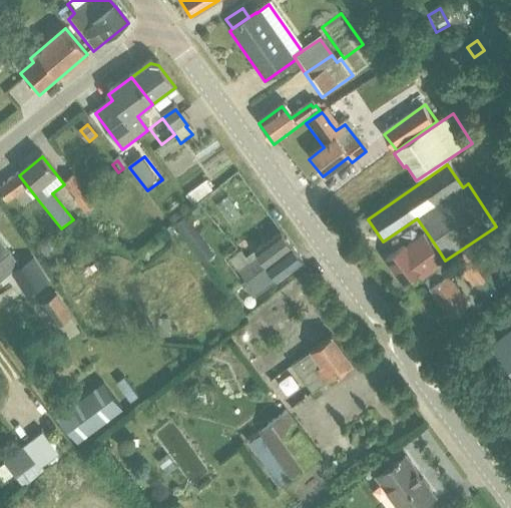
[(36,197),(19,175),(0,189),(0,194),(8,204),(16,198),(23,207),(36,197)]
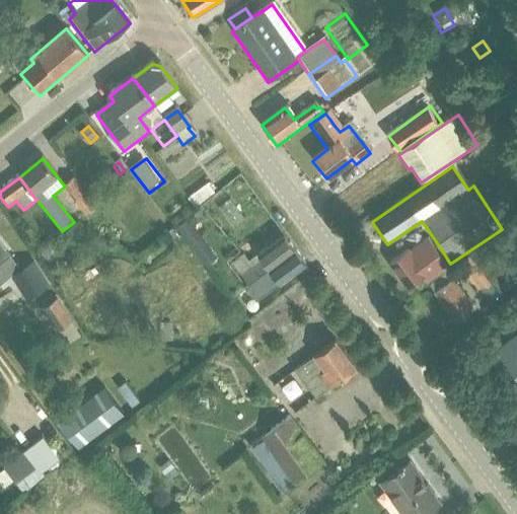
[(65,187),(61,190),(83,218),(84,218),(95,209),(72,180),(65,187)]
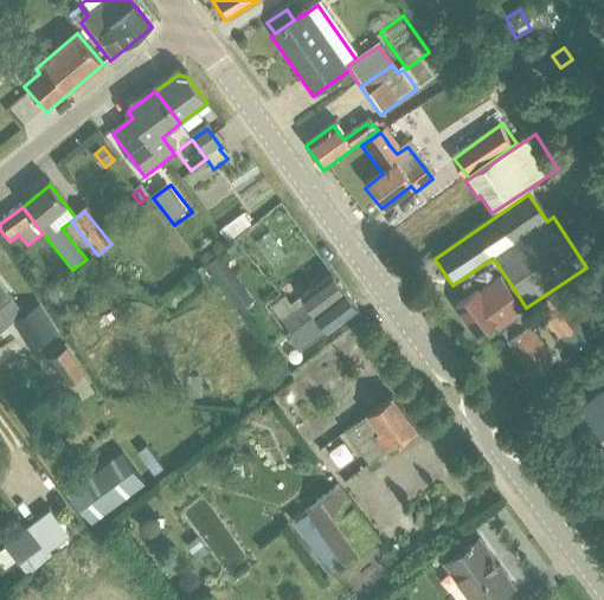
[(243,218),(220,236),(229,247),(251,228),(243,218)]
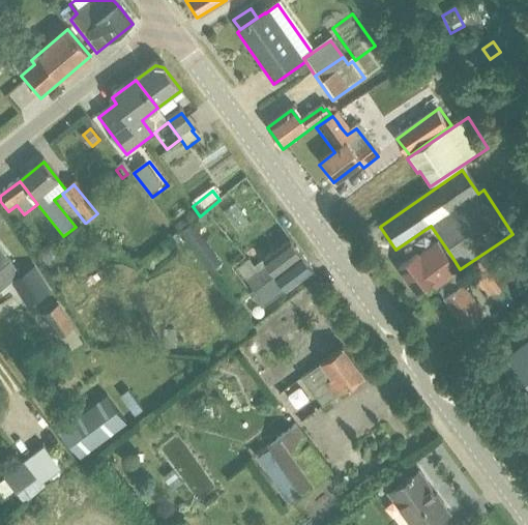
[(221,268),(189,228),(177,237),(208,278),(221,268)]
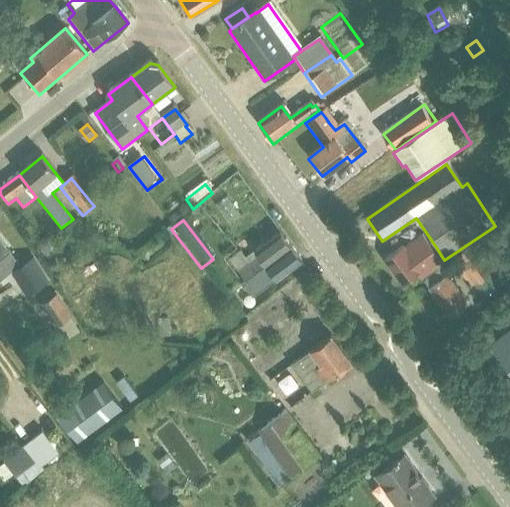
[(170,230),(163,235),(170,244),(177,239),(170,230)]
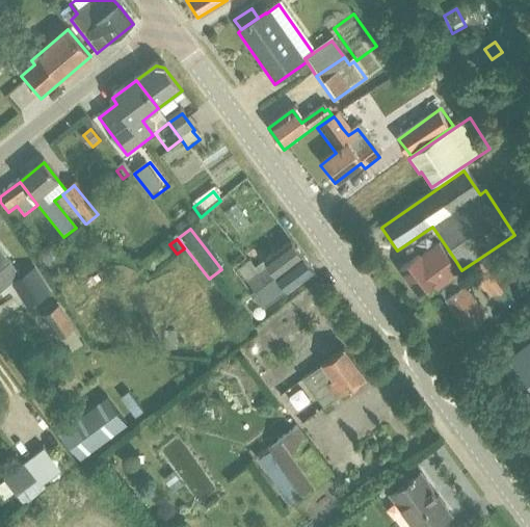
[(253,295),(300,258),(290,244),(254,272),(248,266),(237,274),(253,295)]
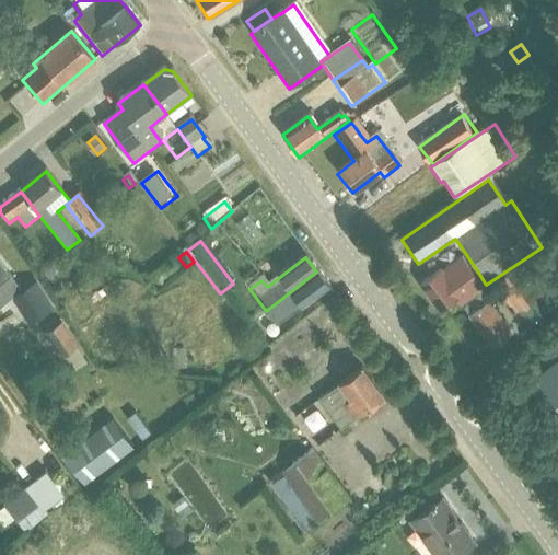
[(439,274),(420,287),(440,312),(456,299),(461,305),(478,292),(476,290),(481,287),(472,274),(461,259),(440,276),(439,274)]
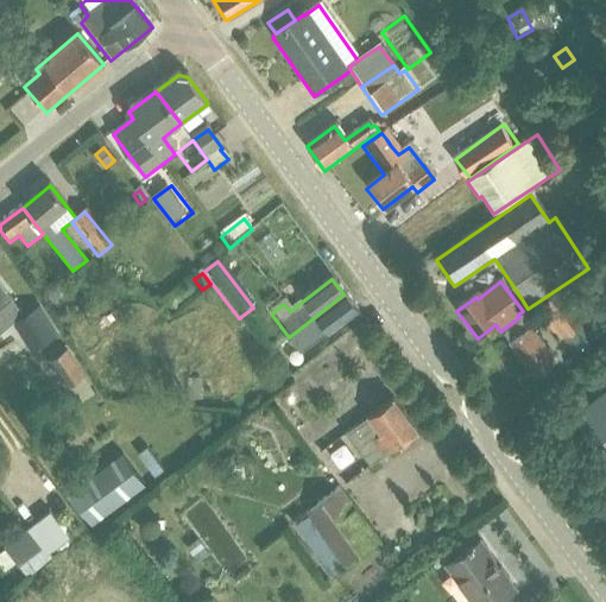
[(0,311),(12,302),(0,286),(0,311)]
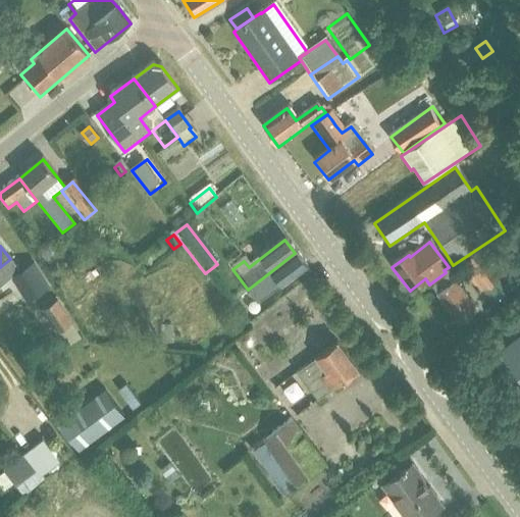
[(51,247),(38,254),(44,263),(56,256),(51,247)]
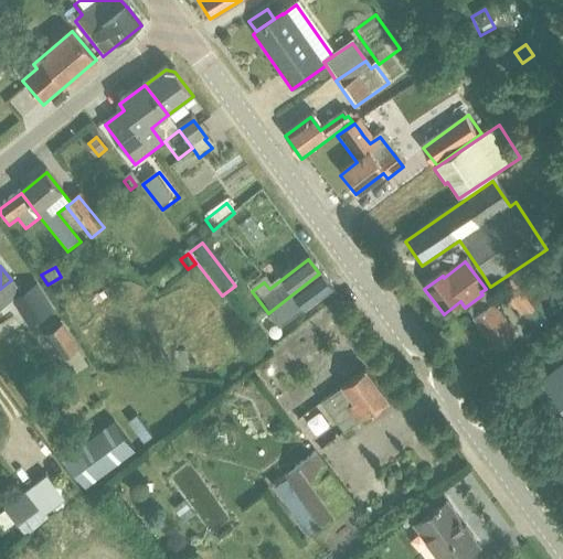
[(277,324),(280,330),(290,322),(331,290),(319,273),(268,313),(277,324)]
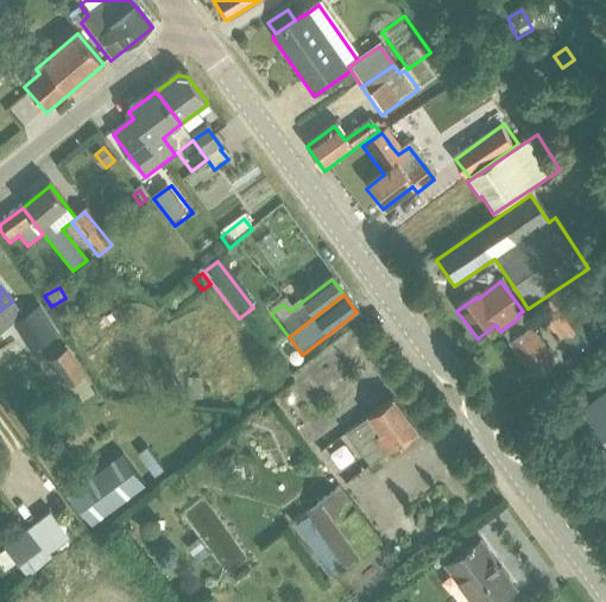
[(572,355),(589,342),(555,296),(538,309),(572,355)]
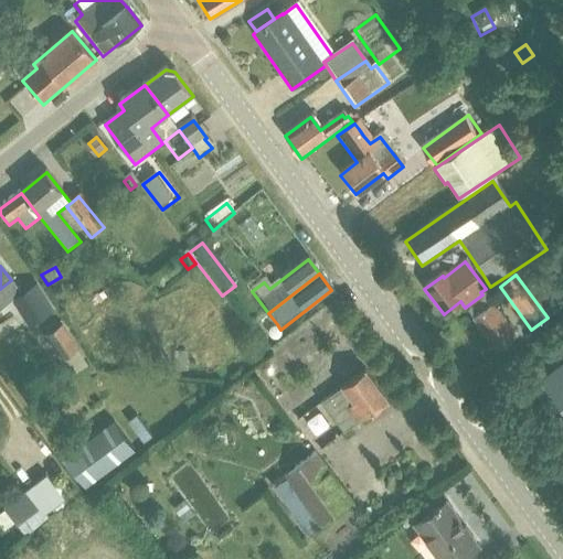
[(38,287),(14,301),(31,328),(54,313),(38,287)]
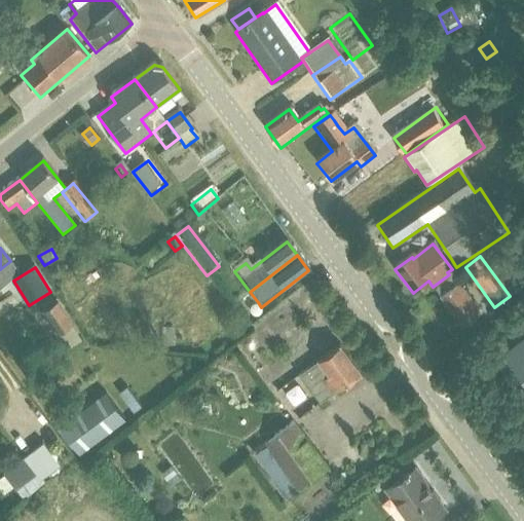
[(462,329),(480,315),(451,277),(434,291),(462,329)]
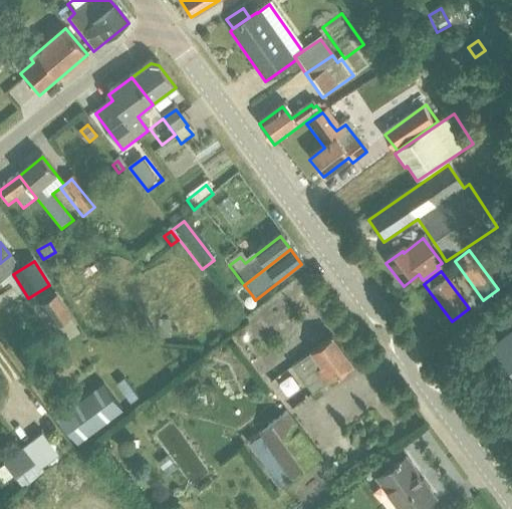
[(80,334),(75,327),(57,298),(42,307),(60,336),(65,344),(80,334)]
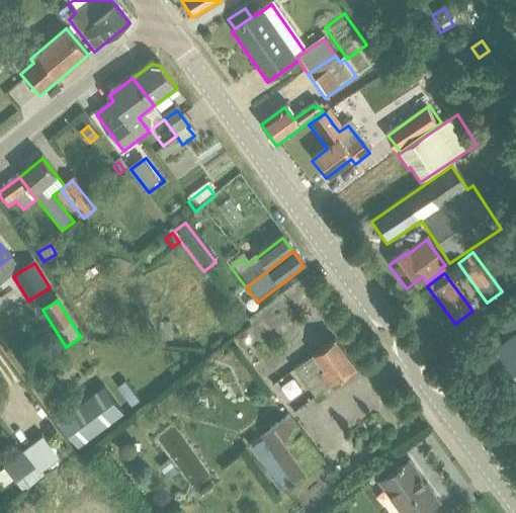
[(171,325),(160,325),(160,341),(171,341),(171,325)]
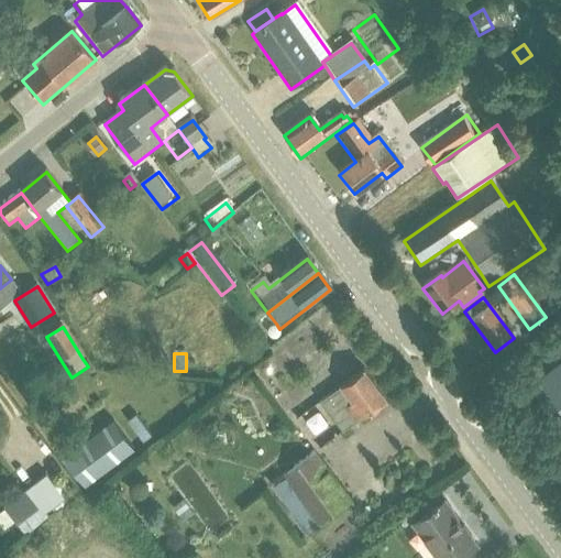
[(560,411),(560,364),(538,381),(560,411)]
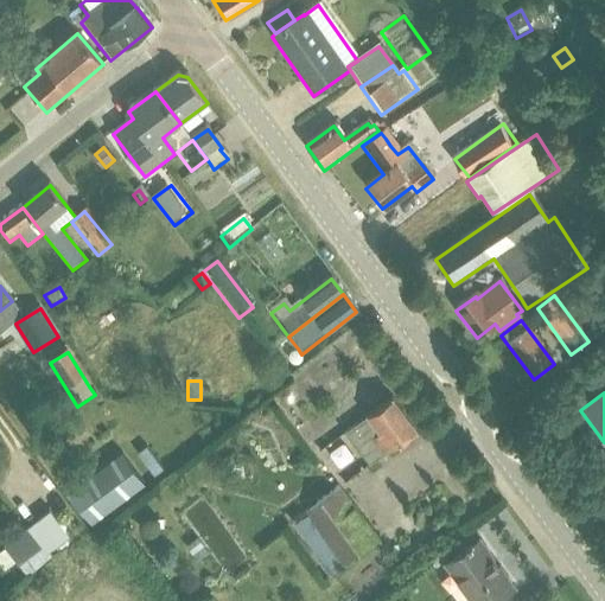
[(369,467),(416,432),(393,400),(345,434),(369,467)]
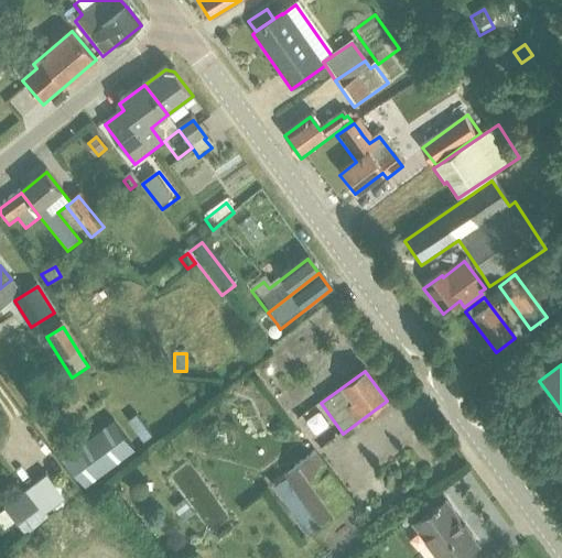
[(134,417),(127,424),(143,445),(151,438),(134,417)]
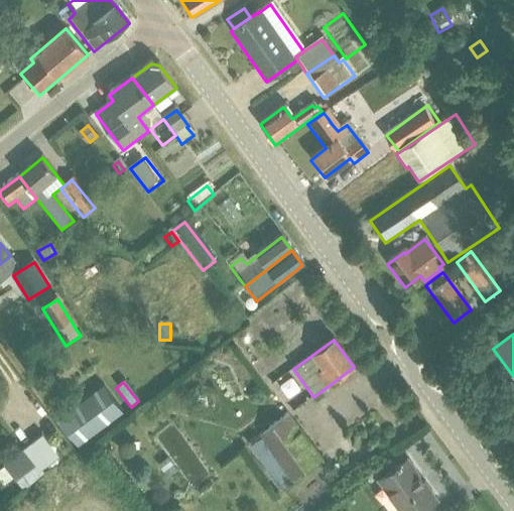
[(124,413),(102,387),(58,422),(80,449),(124,413)]
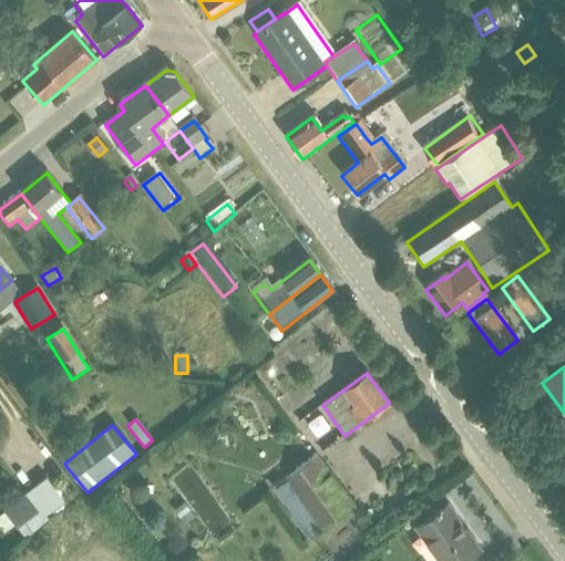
[(288,482),(274,492),(308,540),(321,531),(353,507),(316,457),(286,479),(288,482)]
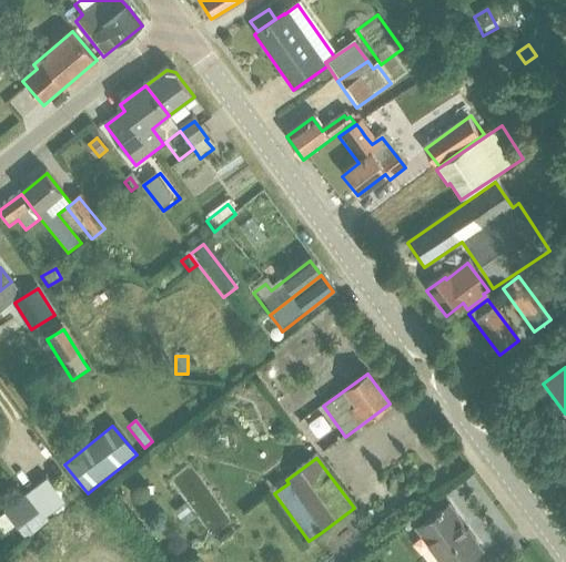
[(26,498),(4,514),(6,515),(16,528),(19,532),(40,517),(26,498)]
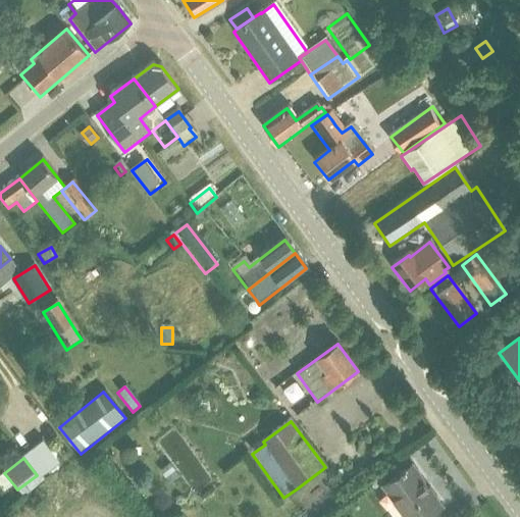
[(431,516),(440,510),(410,468),(405,471),(404,470),(401,472),(402,474),(382,488),(403,516),(431,516)]
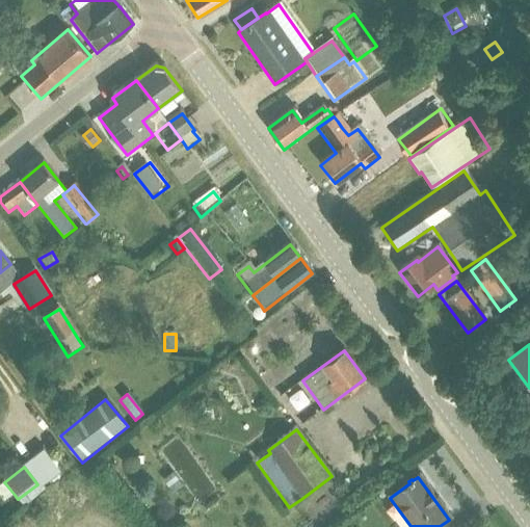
[(5,483),(0,488),(0,499),(3,503),(15,495),(5,483)]
